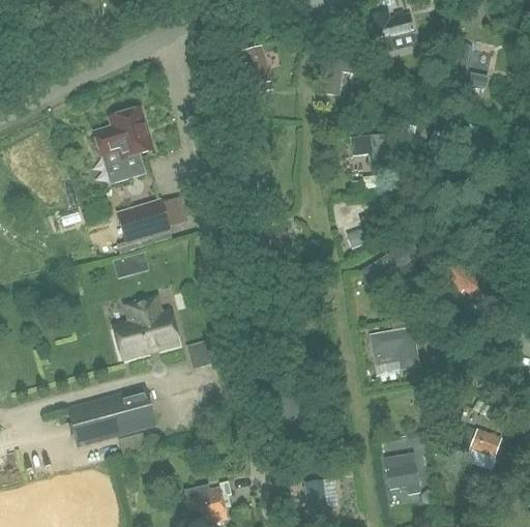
[(387,7),(369,12),(378,52),(388,49),(385,37),(414,29),(409,11),(389,17),(387,7)]
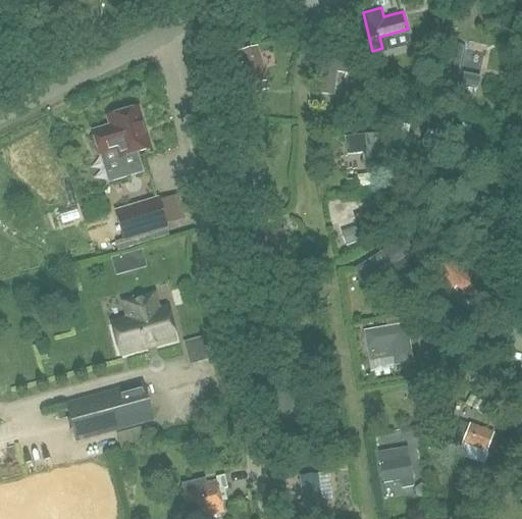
[(473,49),(451,45),(445,81),(477,87),(480,72),(469,70),(473,49)]
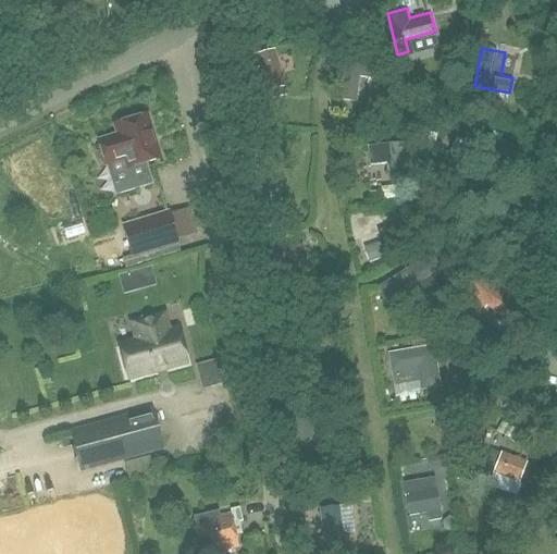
[(384,56),(342,51),(337,97),(357,99),(359,74),(382,76),(384,56)]
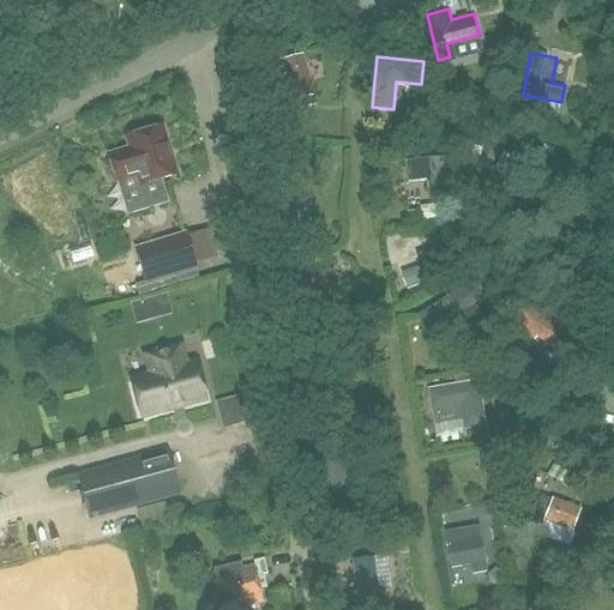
[(128,144),(108,151),(116,179),(118,177),(128,210),(168,198),(162,175),(176,170),(162,124),(126,134),(128,144)]
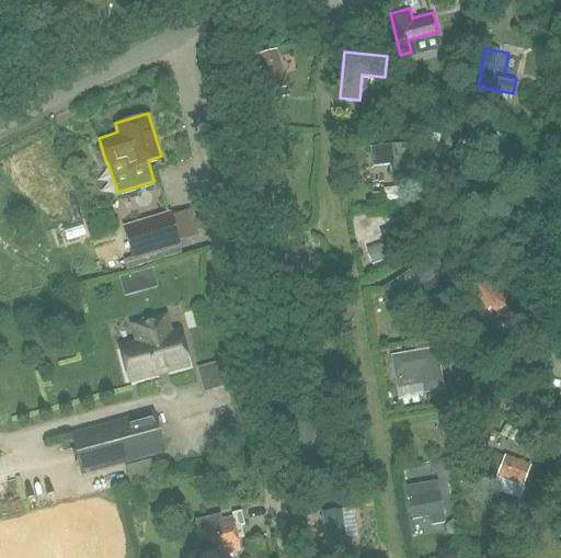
[(413,140),(369,144),(371,163),(388,162),(389,171),(395,170),(396,180),(416,178),(413,140)]
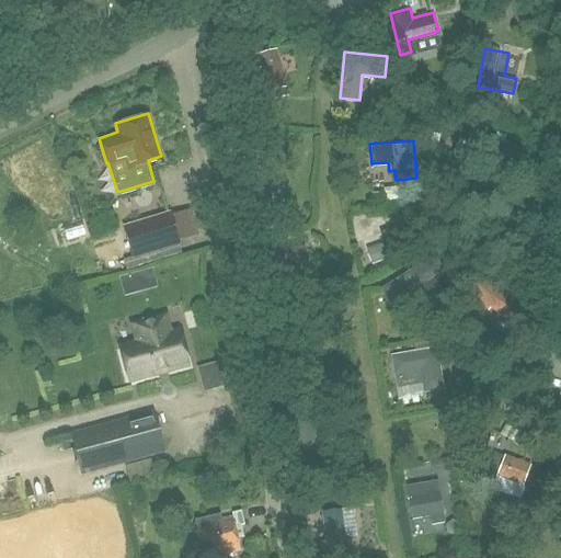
[(124,224),(133,253),(179,240),(169,211),(124,224)]
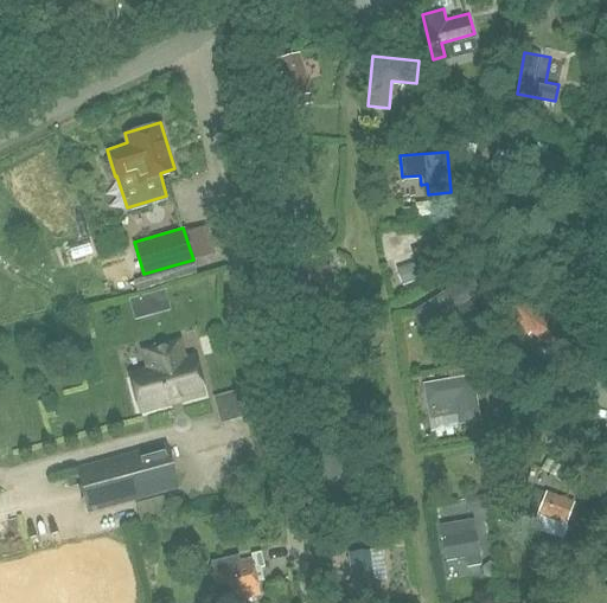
[(448,265),(439,237),(410,247),(415,260),(396,265),(402,282),(448,265)]
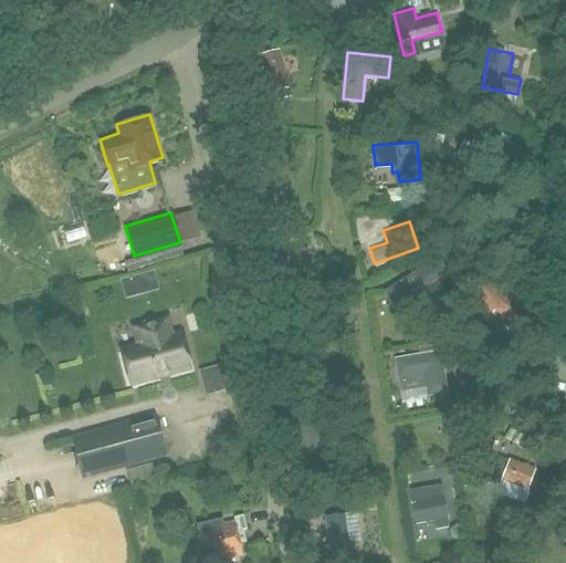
[(456,283),(439,254),(384,288),(394,305),(426,285),(433,296),(456,283)]
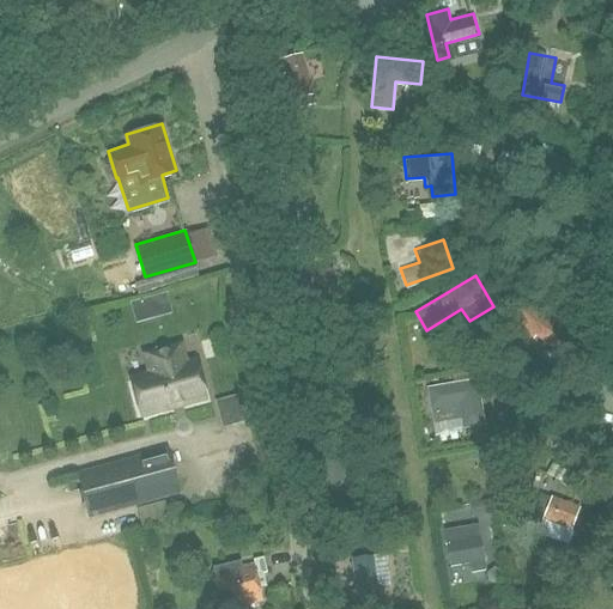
[(165,290),(128,299),(134,320),(170,310),(165,290)]
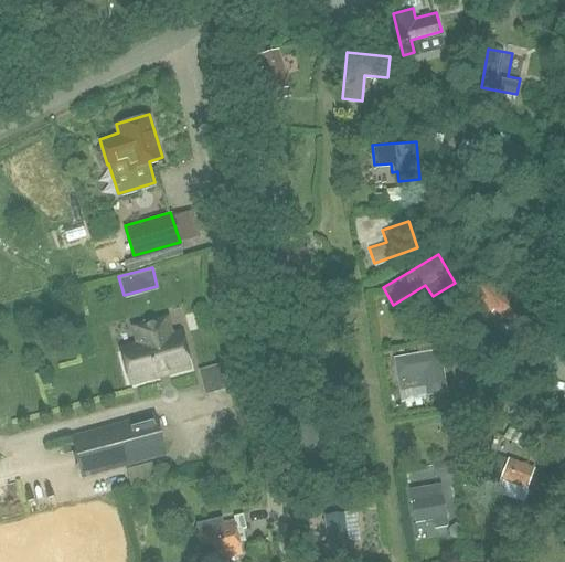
[(505,290),(483,275),(468,297),(489,313),(493,307),(516,324),(529,306),(505,290)]
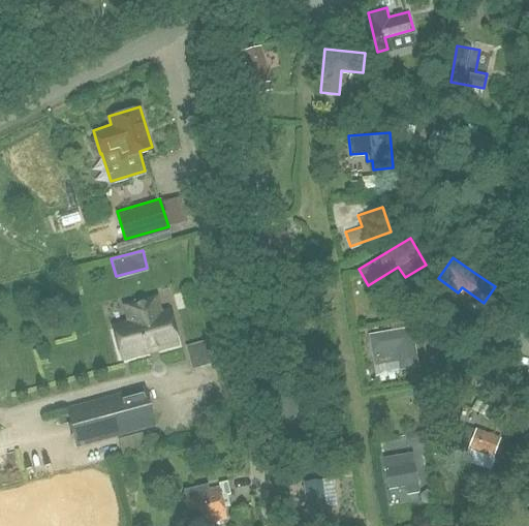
[(122,356),(177,341),(167,309),(159,311),(155,296),(125,304),(129,319),(113,325),(122,356)]
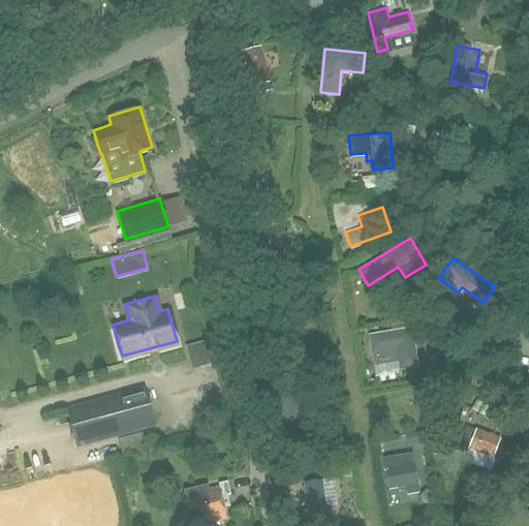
[(412,325),(367,332),(373,372),(418,364),(412,325)]
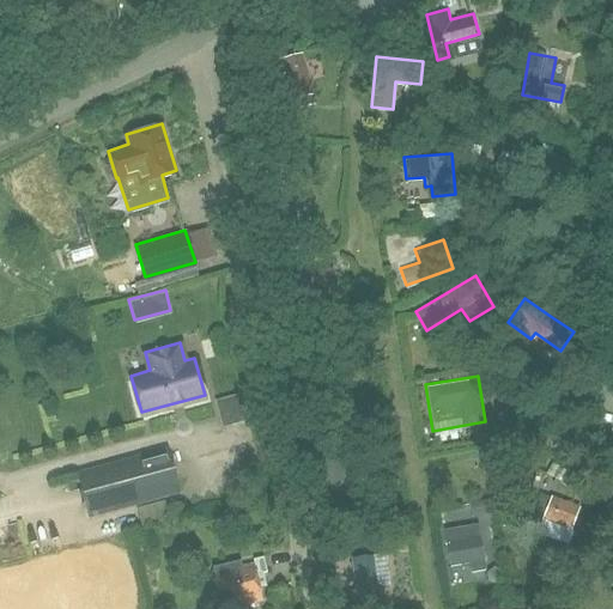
[(177,488),(165,446),(78,472),(90,513),(177,488)]
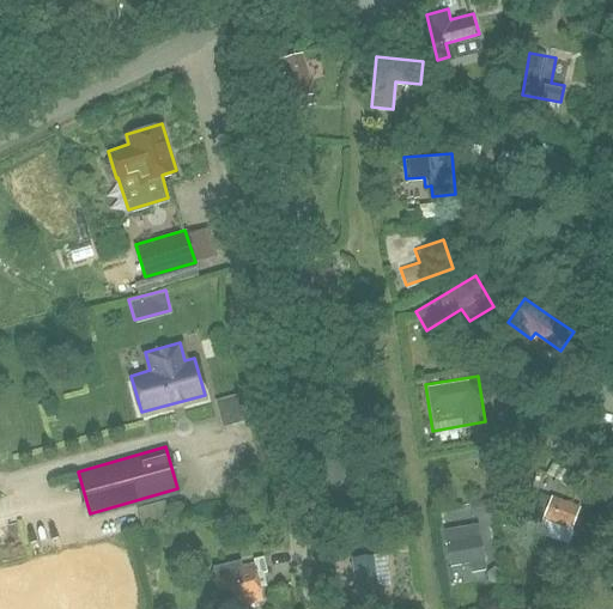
[(580,505),(551,494),(542,516),(571,528),(580,505)]
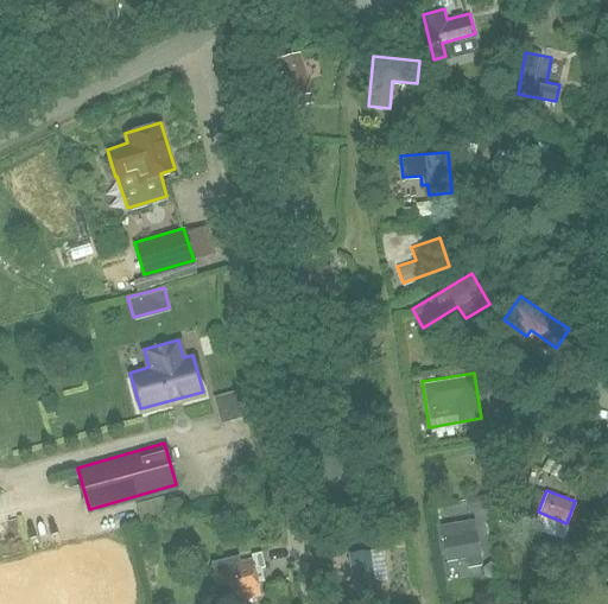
[(439,522),(442,534),(445,560),(466,557),(467,566),(482,564),(480,554),(474,517),(439,522)]
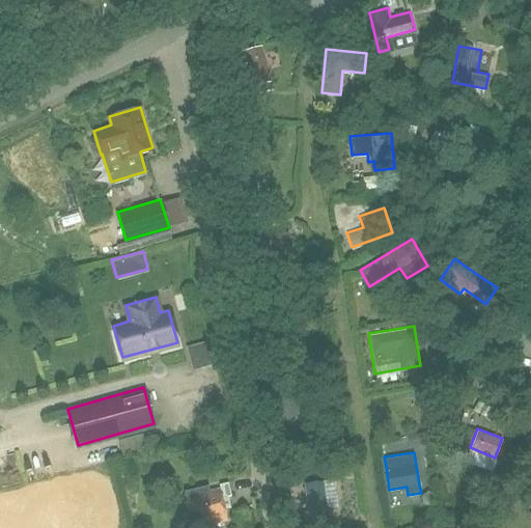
[(328,518),(324,479),(303,481),(307,509),(302,509),(304,521),(328,518)]
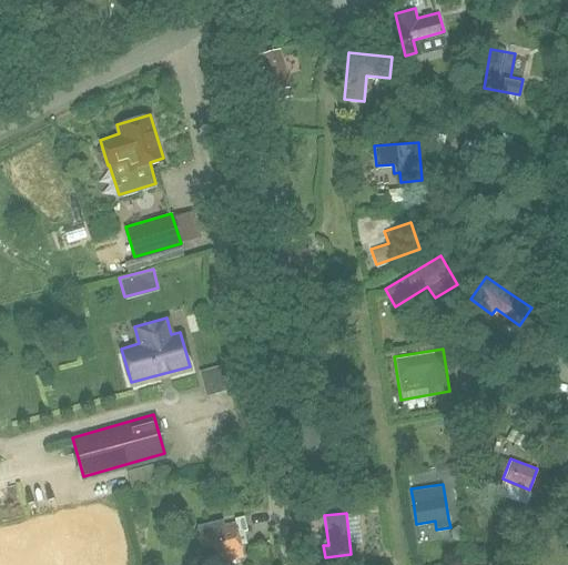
[(245,518),(235,522),(224,524),(223,518),(196,524),(205,563),(243,555),(237,531),(247,528),(245,518)]
